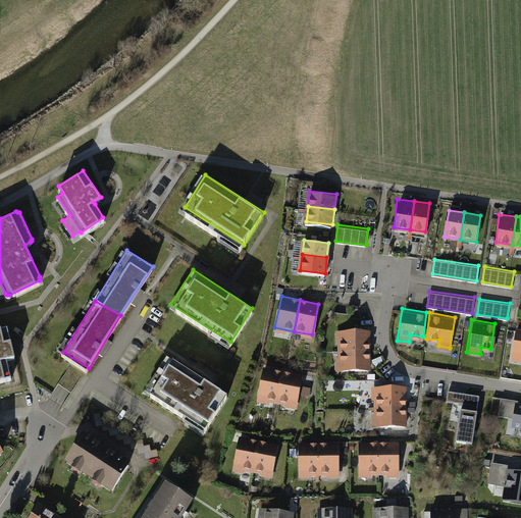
[(7,325),(0,326),(0,377),(8,375),(4,359),(14,357),(7,325)]
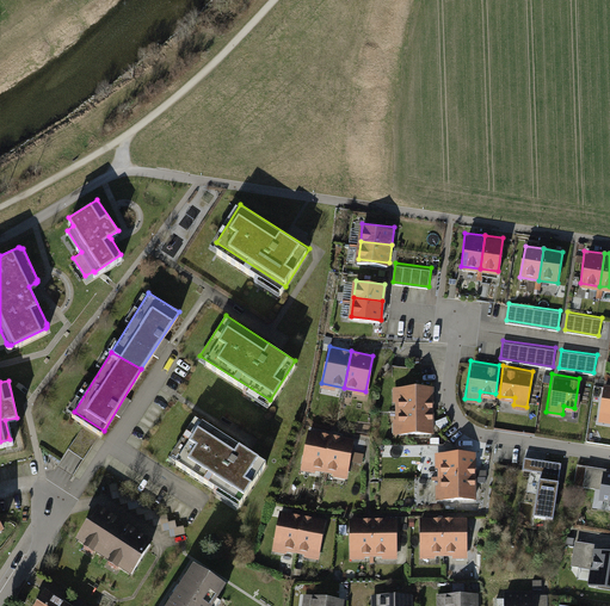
[(609,382),(603,382),(603,384),(597,419),(609,420),(609,382)]
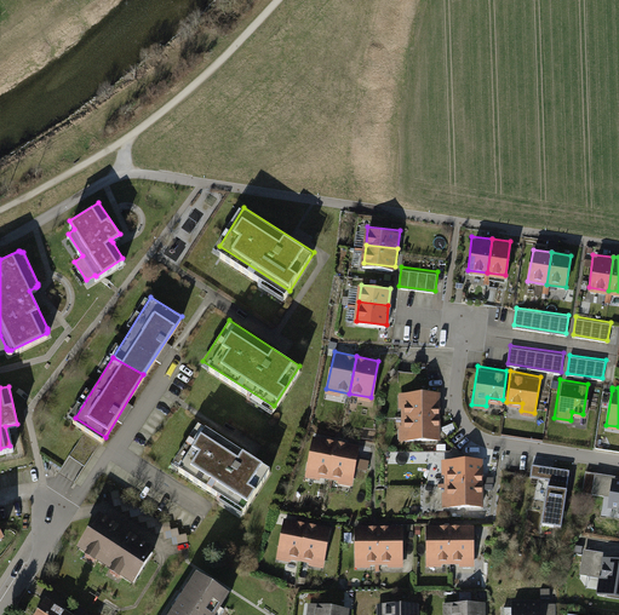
[(437,392),(399,392),(399,414),(439,413),(437,392)]
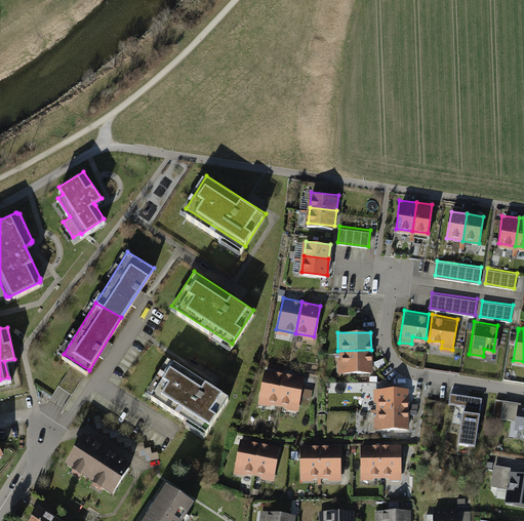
[(371,350),(337,351),(338,371),(371,371),(371,350)]
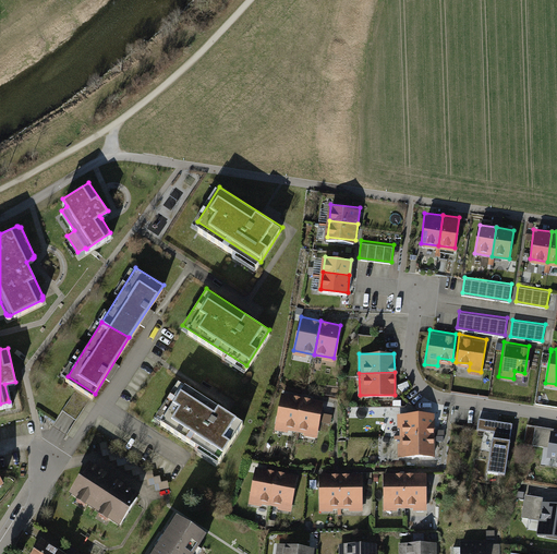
[(179,380),(156,416),(219,456),(242,420),(179,380)]
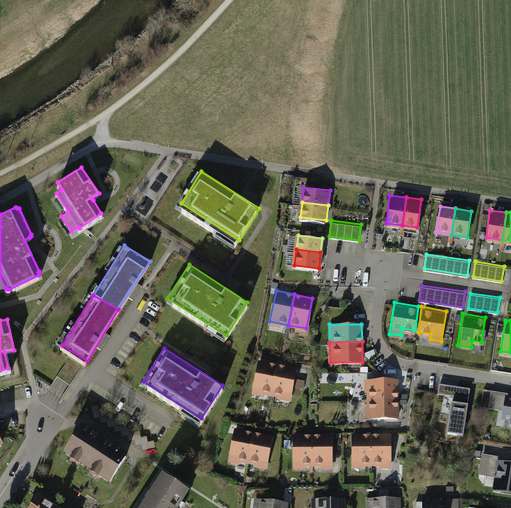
[(277,363),(257,359),(251,390),(271,393),(277,363)]
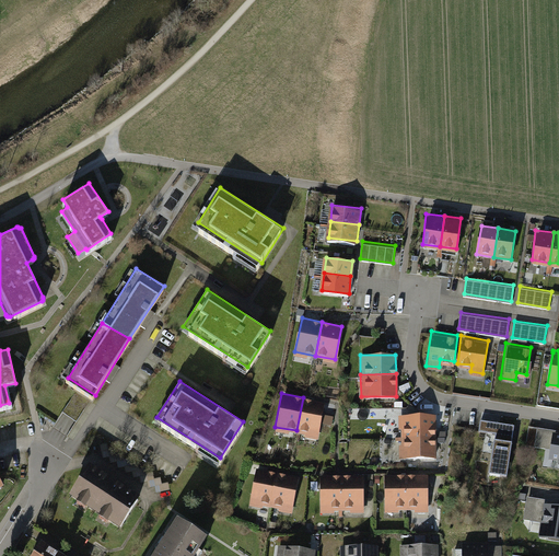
[(324,402),(303,397),(297,430),(317,435),(324,402)]
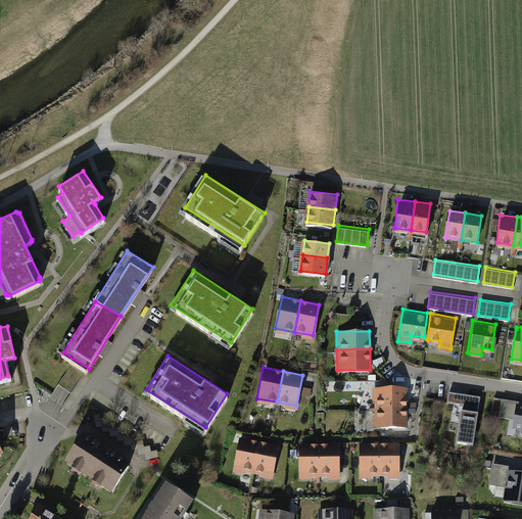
[(407,385),(372,386),(373,406),(407,406),(407,385)]
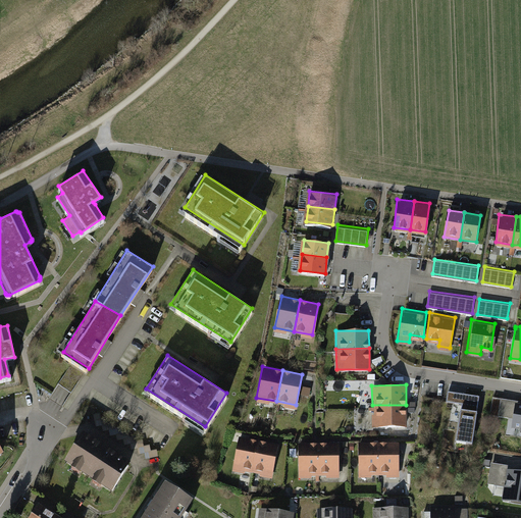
[(450,390),(449,399),(463,401),(458,438),(474,441),(480,394),(450,390)]
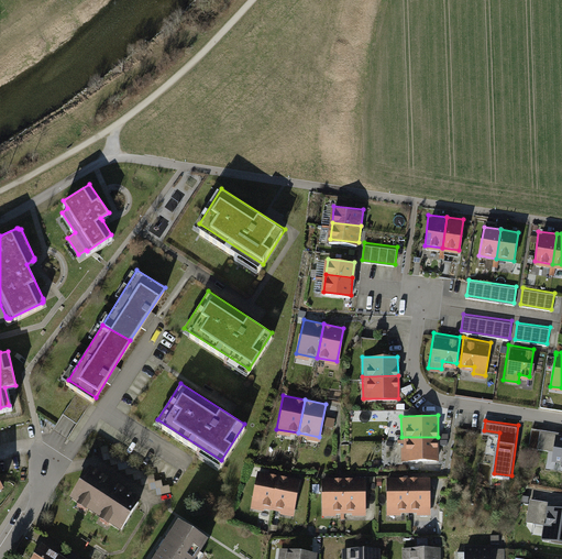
[(561,430),(541,428),(538,447),(549,448),(547,466),(554,467),(555,459),(561,460),(561,463),(561,430)]
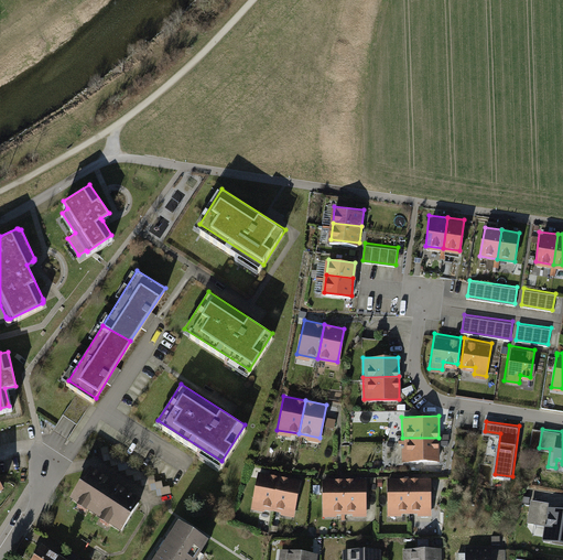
[(439,438),(402,438),(402,460),(439,460),(439,438)]
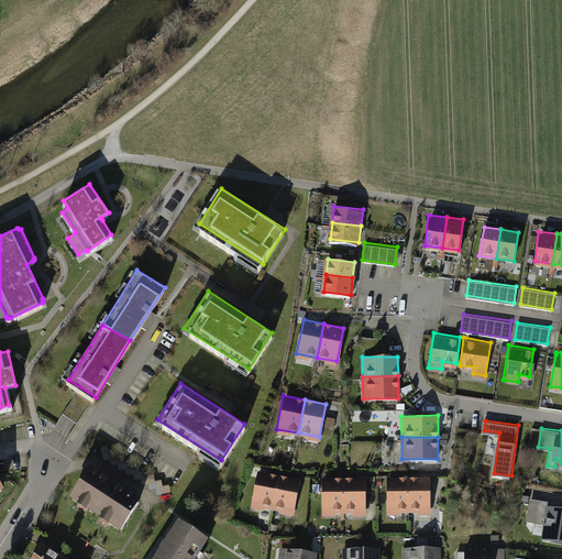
[(88,463),(68,495),(121,527),(140,495),(88,463)]
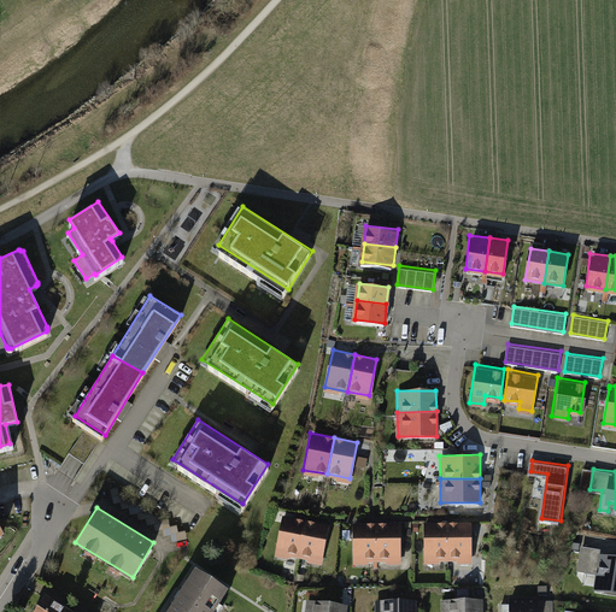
[(304,518),(281,515),(274,553),(298,557),(304,518)]
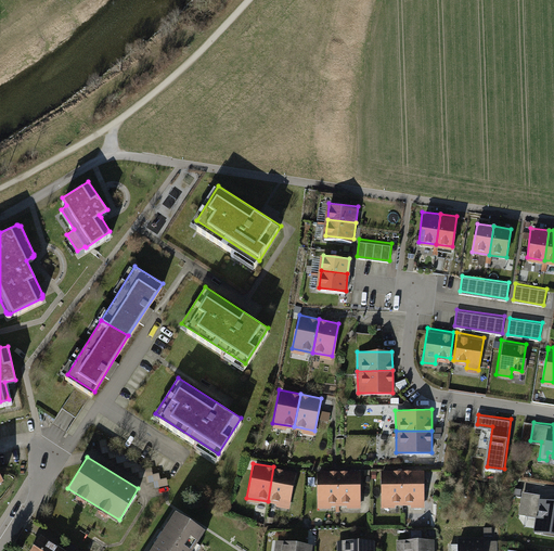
[(294,470),(273,466),(268,501),(288,505),(294,470)]
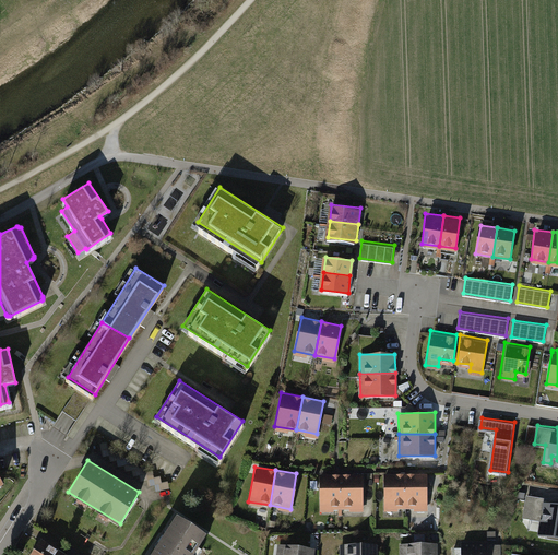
[(342,474),(321,474),(321,508),(342,508),(342,474)]
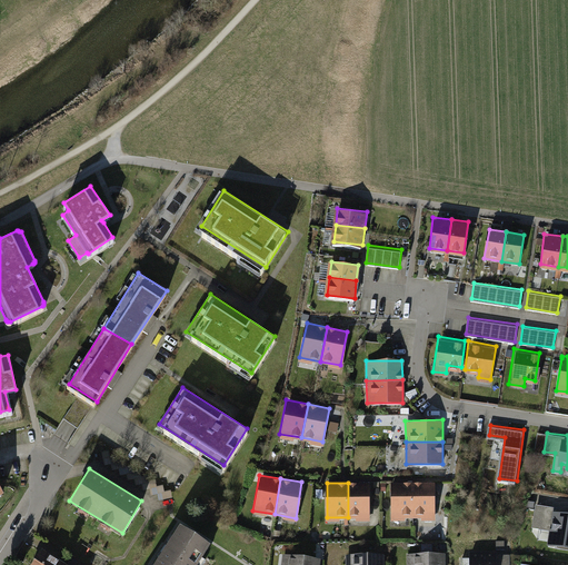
[(367,483),(348,483),(348,517),(368,517),(367,483)]
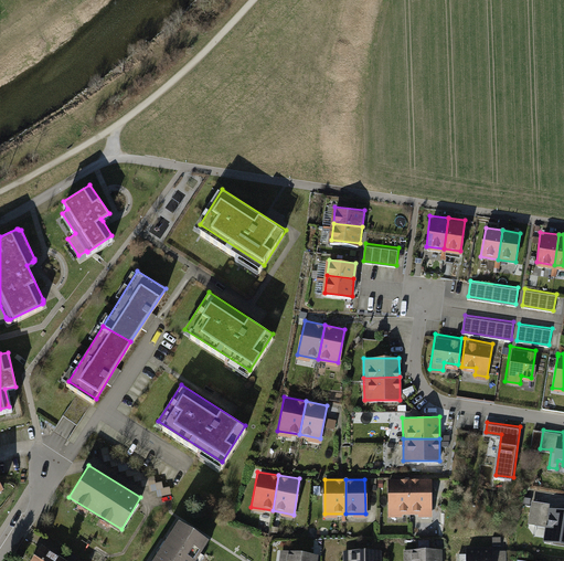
[(412,480),(391,480),(391,512),(412,512),(412,480)]
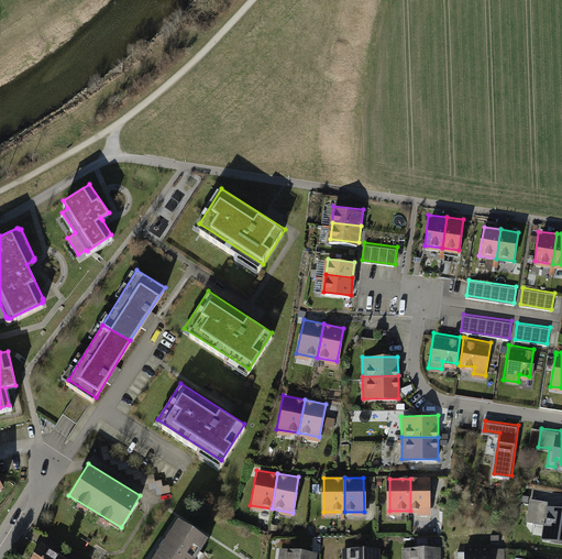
[(430,479),(410,479),(410,511),(429,511),(430,479)]
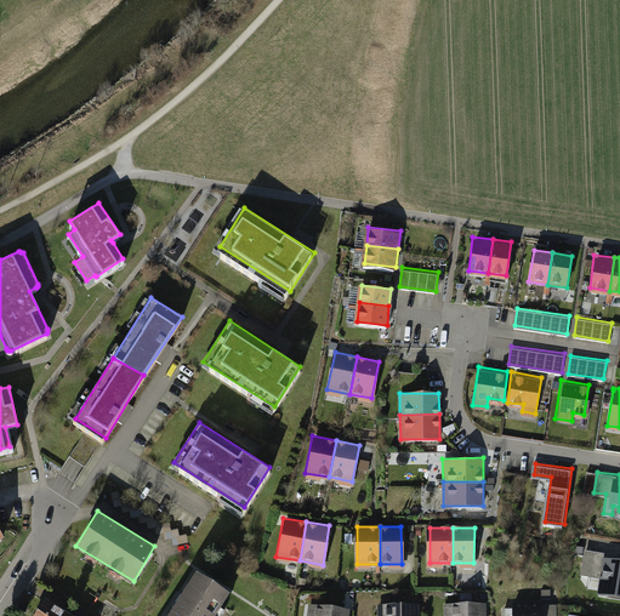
[(619,559),(608,558),(609,552),(585,548),(581,574),(602,576),(601,592),(619,594),(619,559)]
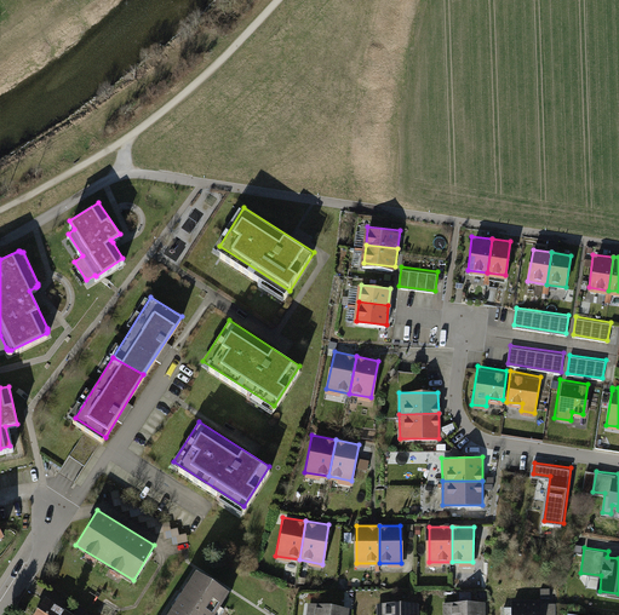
[(190,570),(161,614),(210,614),(224,592),(190,570)]
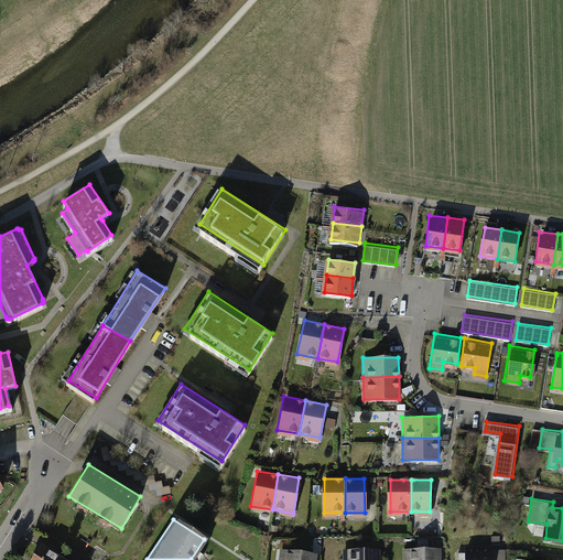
[(65,559),(66,559),(41,542),(28,559),(65,559)]
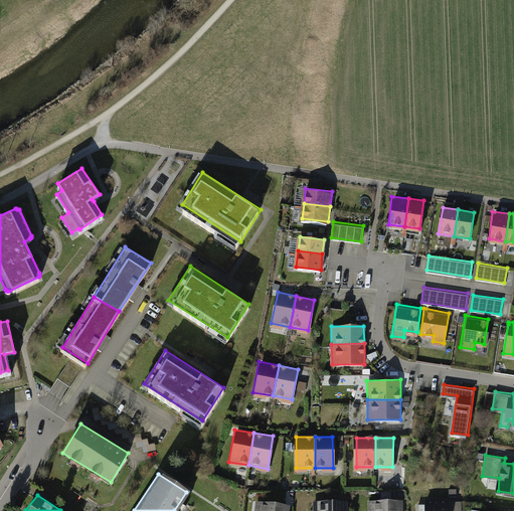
[(451,498),(424,498),(423,510),(460,510),(460,500),(451,500),(451,498)]
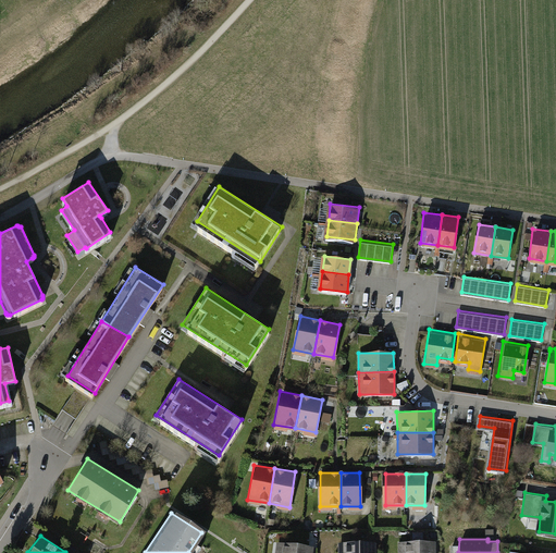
[(312,552),(314,544),(278,540),(275,552),(312,552)]
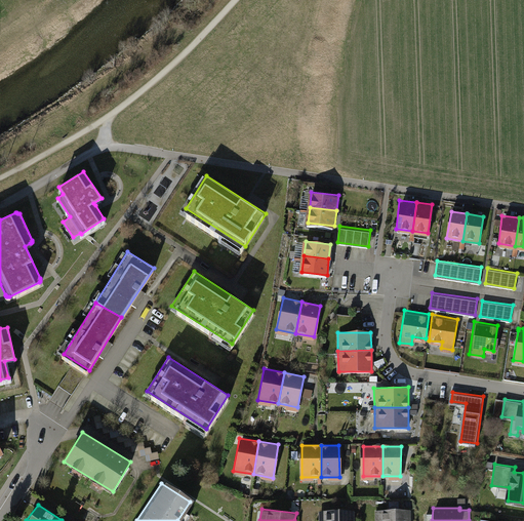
[(408,520),(408,509),(375,509),(375,520),(408,520)]
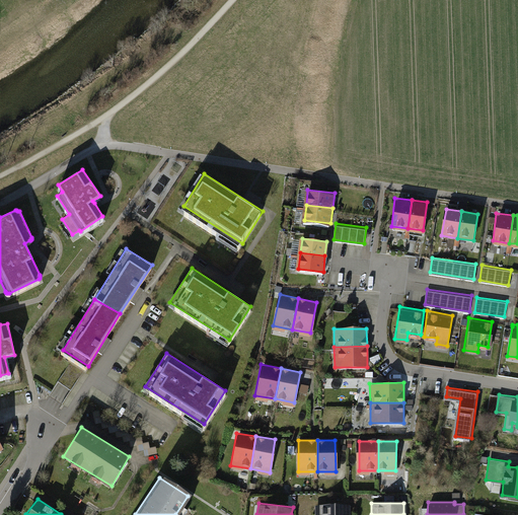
[(350,514),(351,504),(316,504),(315,514),(350,514)]
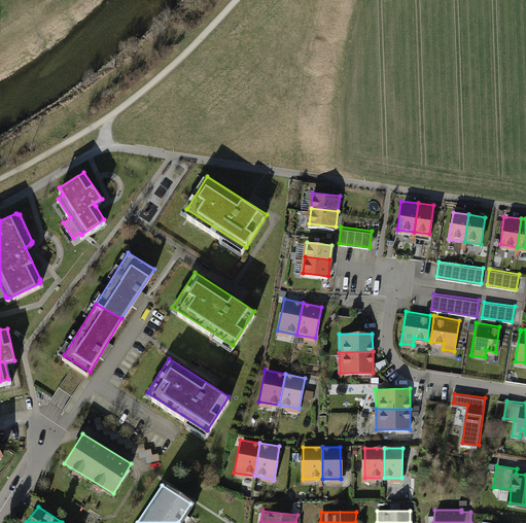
All buildings are outlined.
